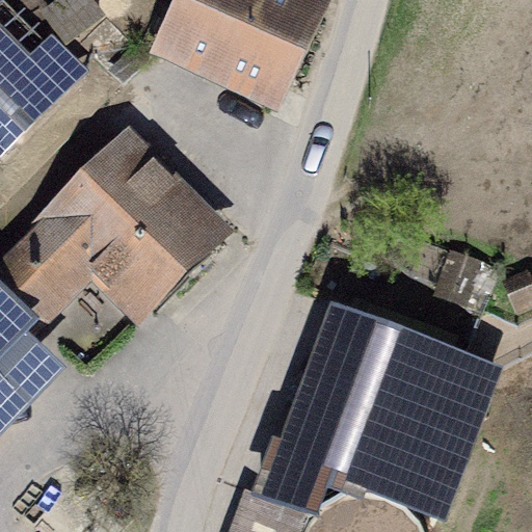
[(70,0),(47,17),(65,43),(100,18),(86,0),(70,0)]
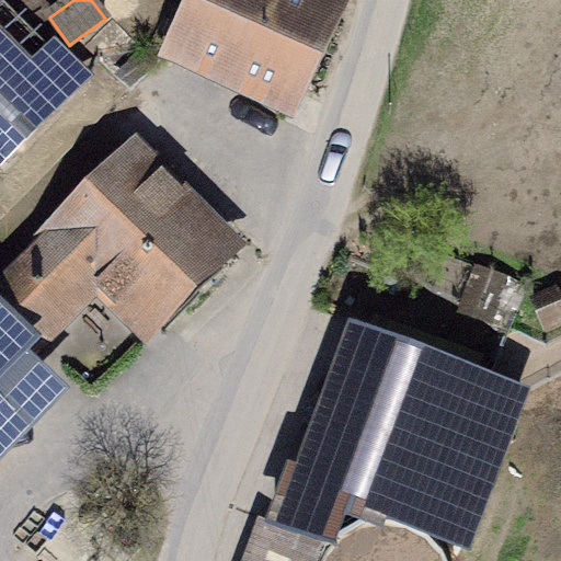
[(315,0),(207,0),(187,45),(179,63),(218,80),(227,63),(290,92),(330,7),(315,0)]
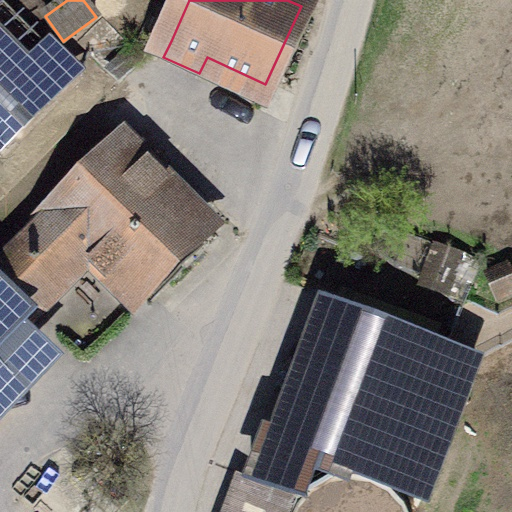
[(143,59),(102,18),(77,42),(119,83),(143,59)]
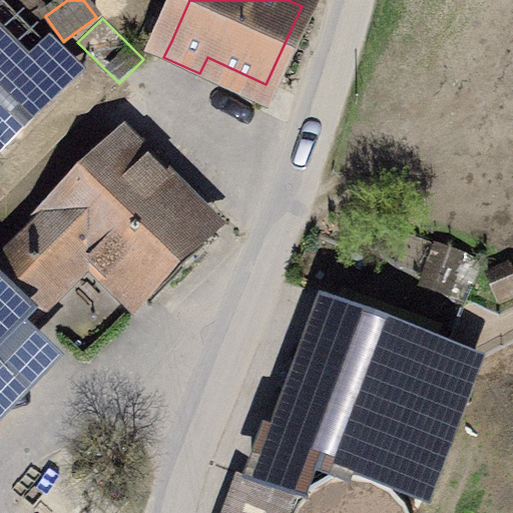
[(0,36),(0,147),(56,93),(0,36)]
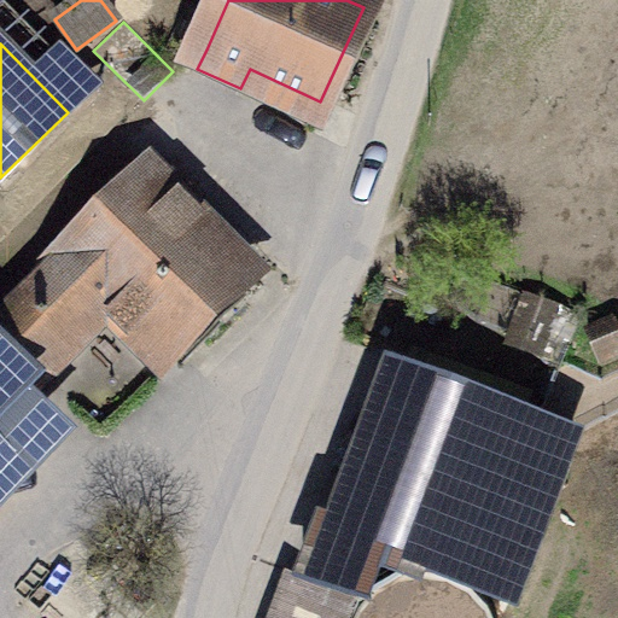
[(0,356),(24,380),(99,304),(162,365),(211,314),(208,310),(249,269),(147,170),(122,196),(117,192),(40,272),(45,277),(0,322),(0,356)]
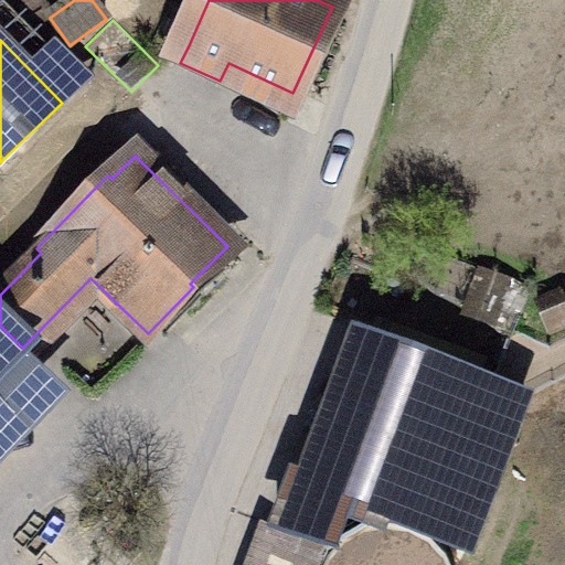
[(0,375),(25,351),(22,348),(0,326),(0,375)]
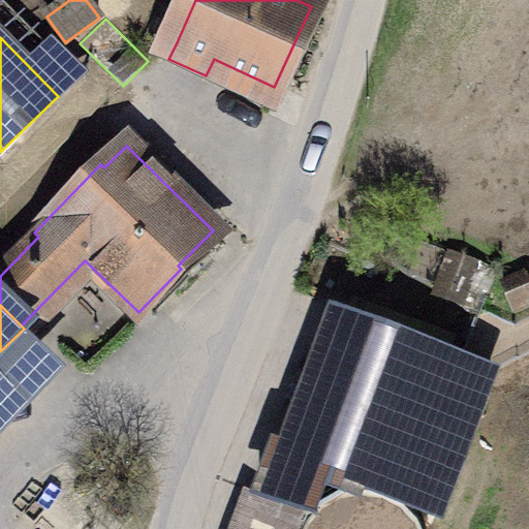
[(265,448),(234,528),(293,528),(316,469),(439,515),(492,375),(340,319),(289,458),(265,448)]
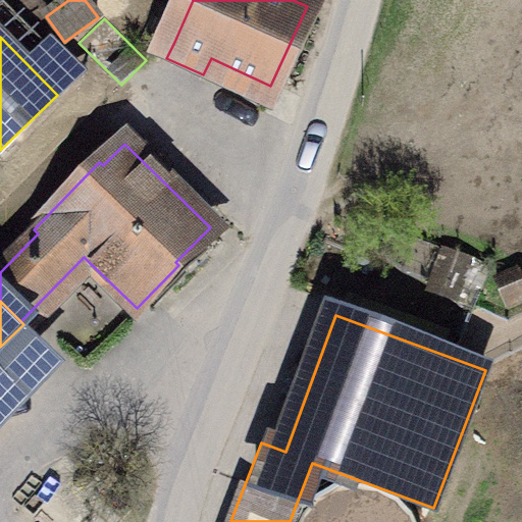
[(406,521),(400,511),(357,492),(328,501),(314,511),(309,521),(406,521)]
